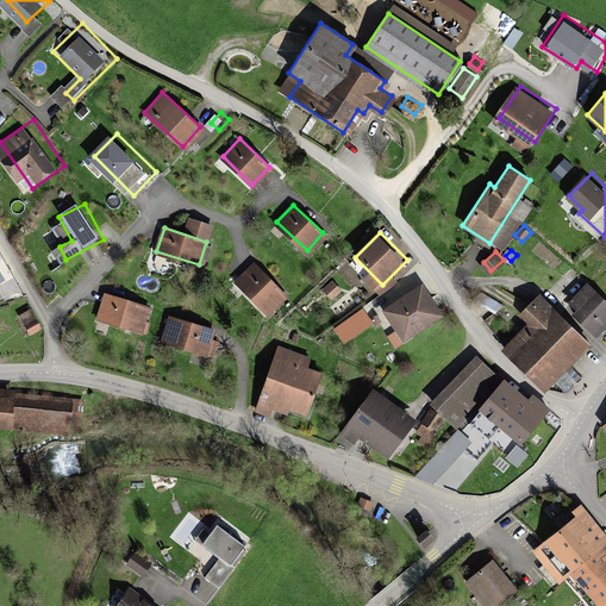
[(286,295),(254,262),(236,280),(268,313),(286,295)]
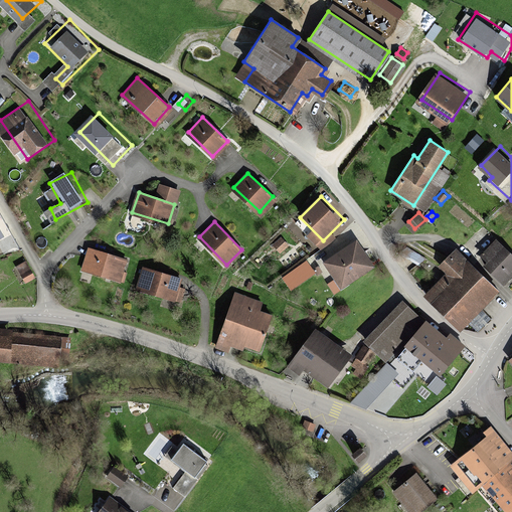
[(285,250),(296,243),(290,233),(279,240),(285,250)]
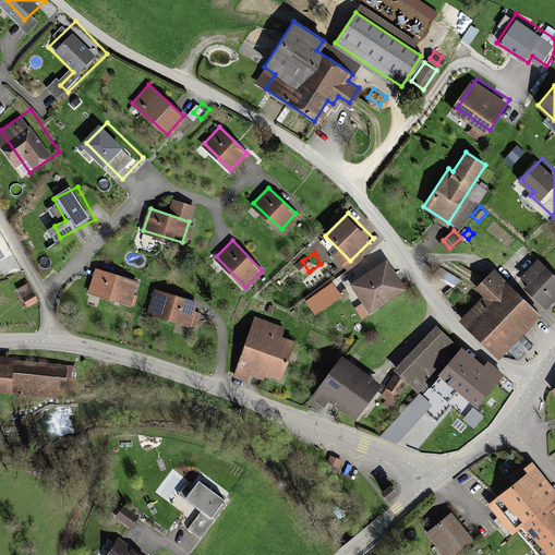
[(525,285),(546,306),(554,298),(554,274),(538,256),(523,270),(531,278),(525,285)]
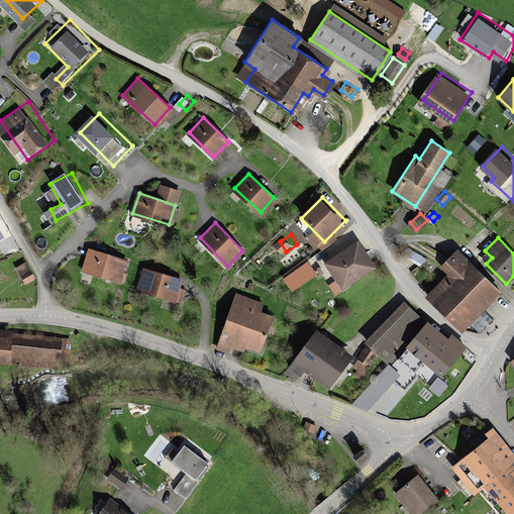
[(380,267),(362,238),(327,260),(345,288),(380,267)]
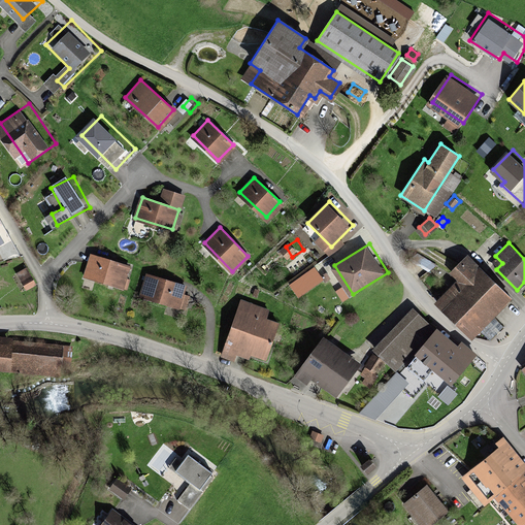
[(510,297),(467,254),(450,271),(458,280),(439,297),(473,332),(510,297)]
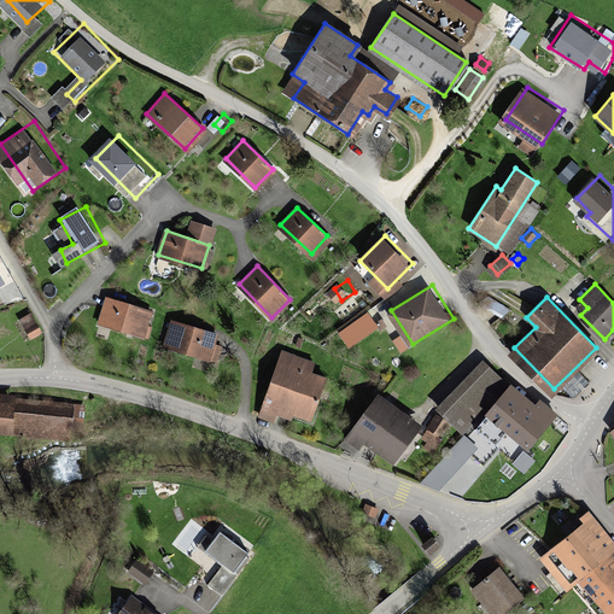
[(150,310),(107,298),(99,321),(144,334),(150,310)]
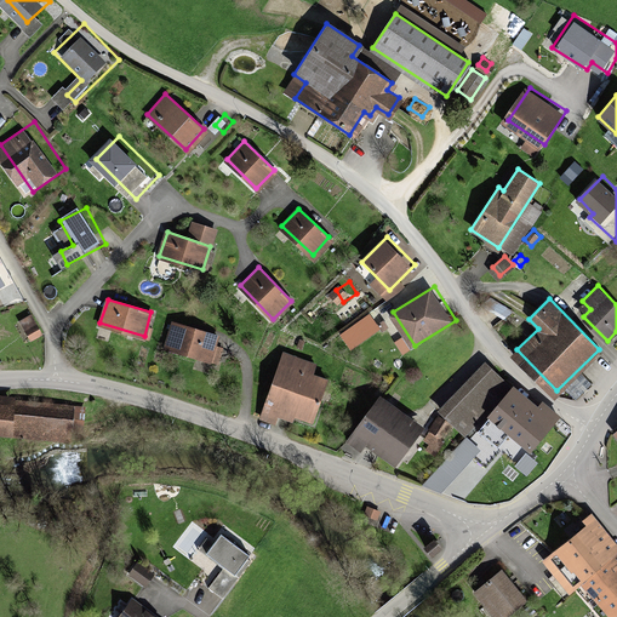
[(496,324),(513,309),(491,301),(483,308),(496,324)]
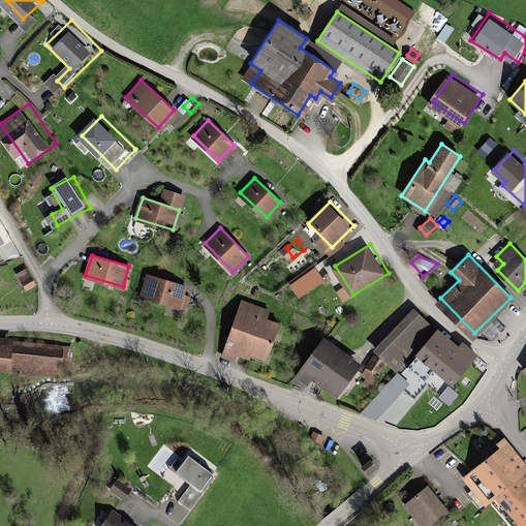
[(334,278),(322,263),(296,280),(307,296),(334,278)]
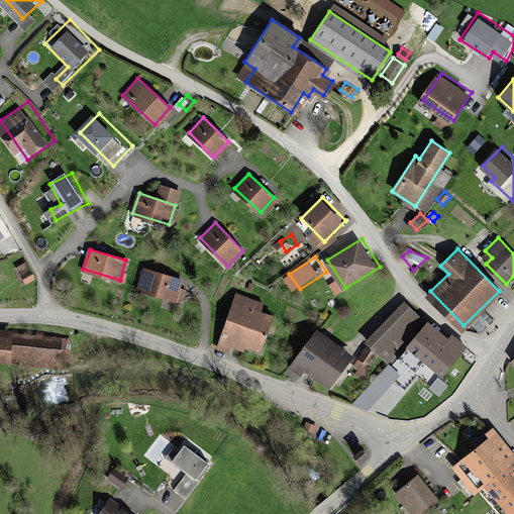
[(27,267),(17,273),(23,285),(34,278),(27,267)]
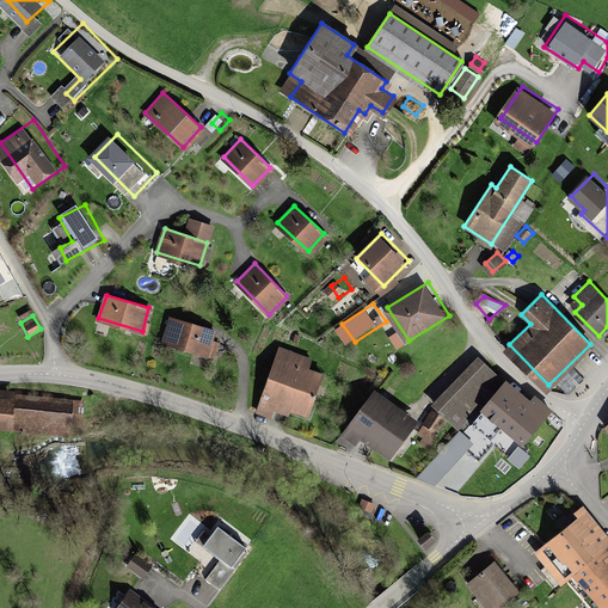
[(213,332),(170,317),(163,342),(209,358),(213,349),(208,348),(213,332)]
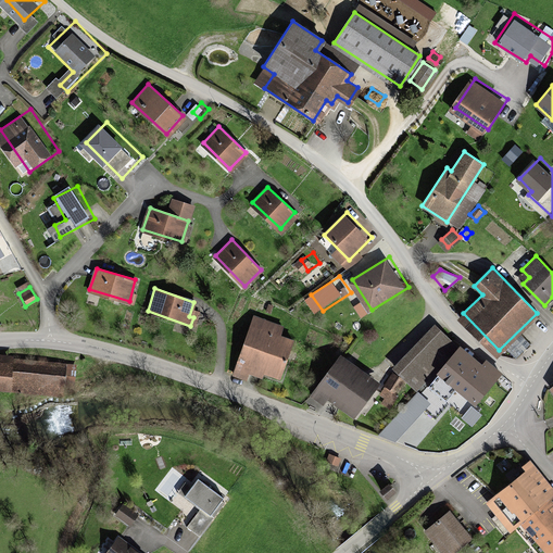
[(291,347),(275,340),(280,325),(254,315),(233,372),(247,377),(251,368),(279,379),(291,347)]
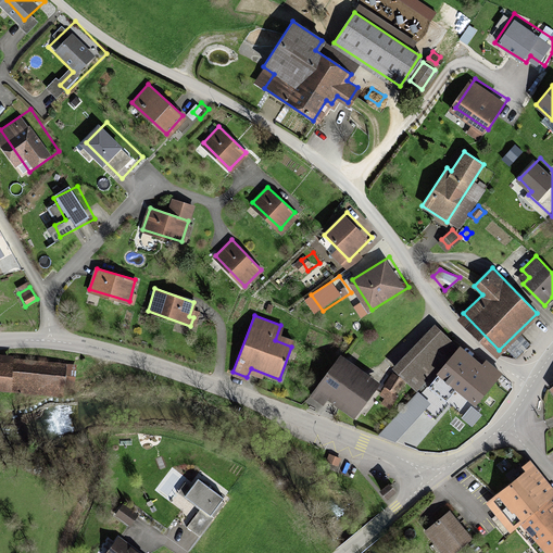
[(417,386),(456,342),(435,323),(394,364),(417,386)]
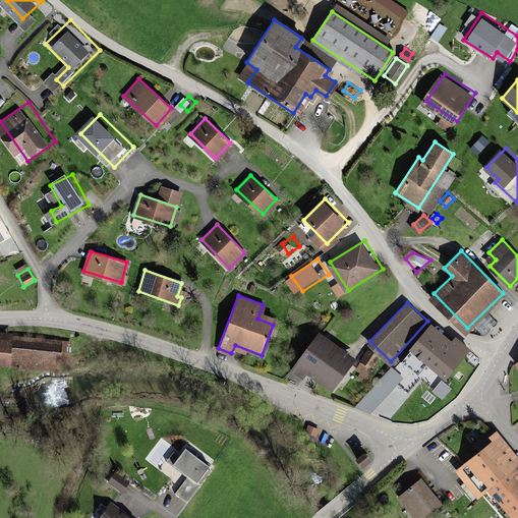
[(409,347),(434,368),(426,378),(439,388),(471,349),(455,337),(451,342),(428,323),(409,347)]
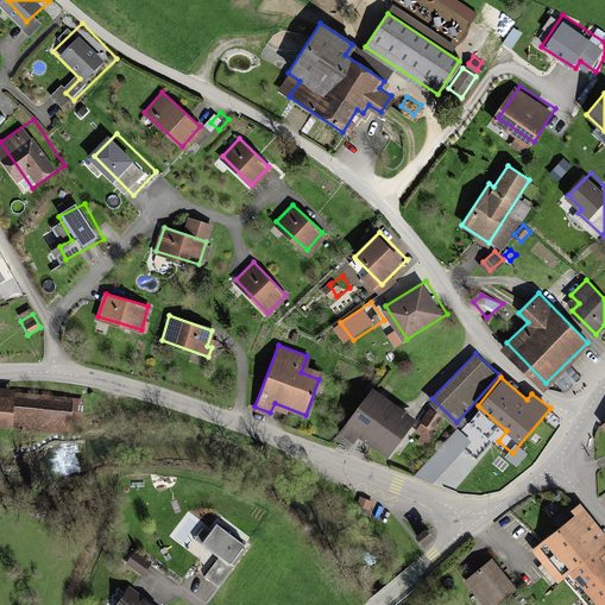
[(0,395),(0,424),(65,429),(68,392),(12,389),(12,396),(0,395)]
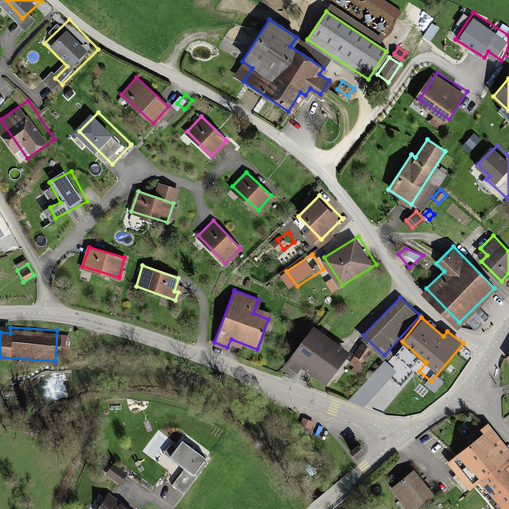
[(327,382),(347,355),(310,329),(286,363),(297,371),(302,364),(327,382)]
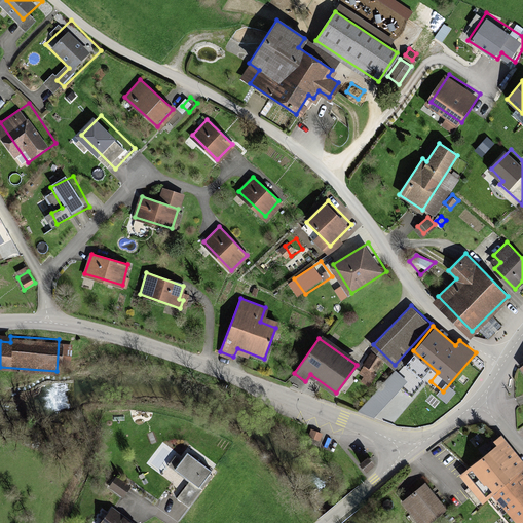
[(374,368),(382,358),(373,349),(363,361),(368,366),(356,380),(365,387),(378,372),(374,368)]
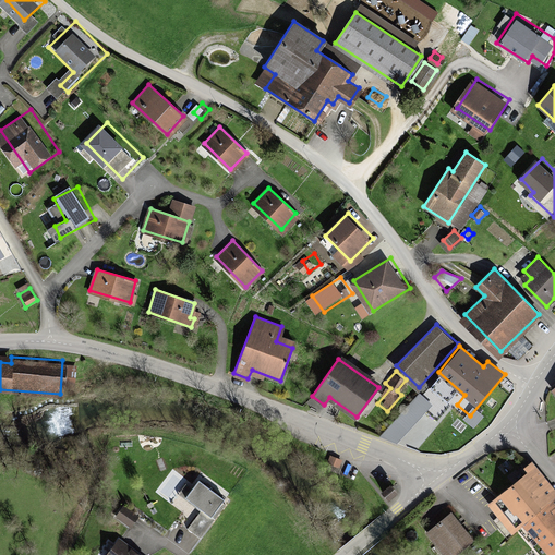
[(333,454),(329,460),(341,467),(345,459),(333,454)]
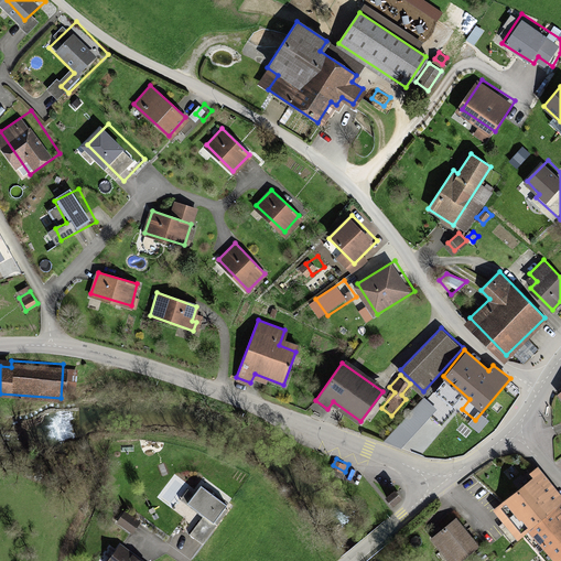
[(532,475),(493,509),(518,539),(525,535),(538,550),(542,547),(554,560),(560,554),(560,492),(537,464),(529,471),(532,475)]
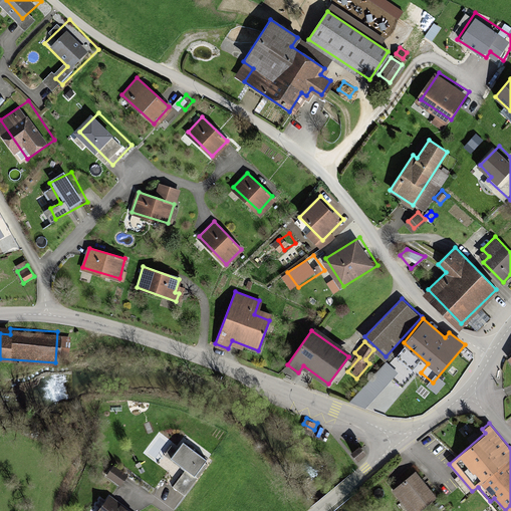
[(215,456),(184,435),(167,460),(184,472),(177,483),(190,492),(215,456)]
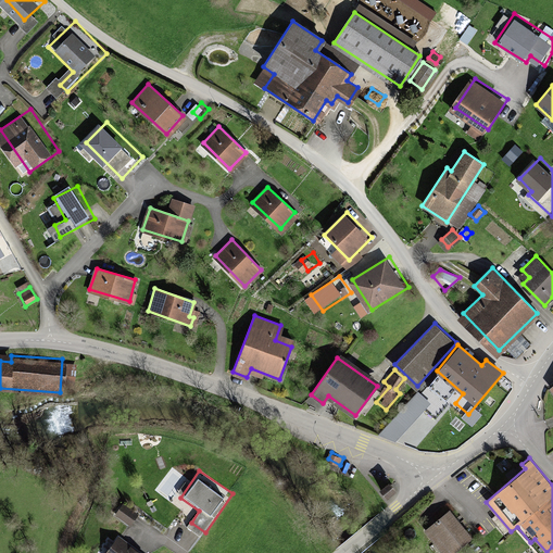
[(388,482),(380,489),(387,498),(396,490),(388,482)]
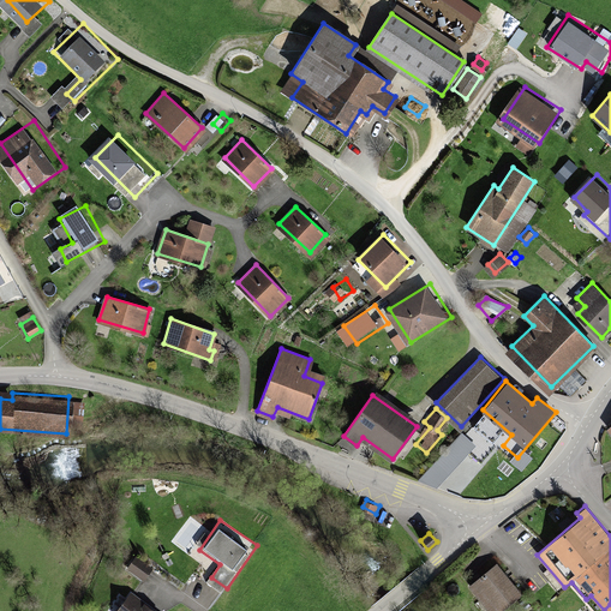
[(136,555),(127,564),(142,576),(150,567),(136,555)]
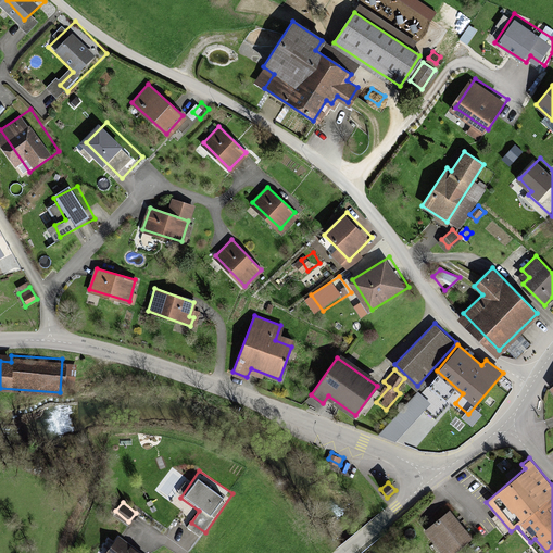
[(450,510),(424,531),(443,552),(451,552),(472,535),(450,510)]
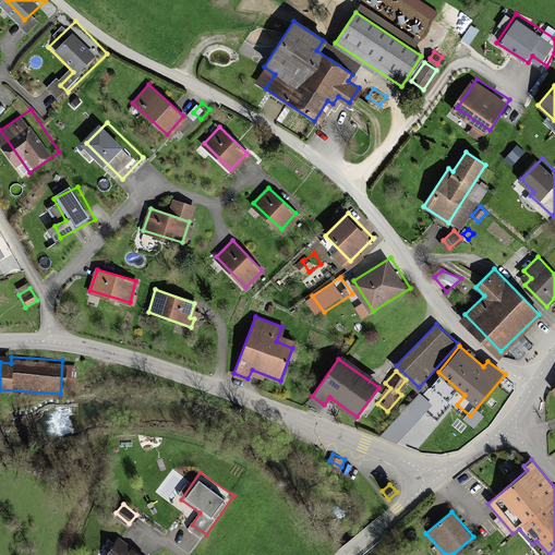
[(143,554),(119,537),(104,554),(143,554)]
